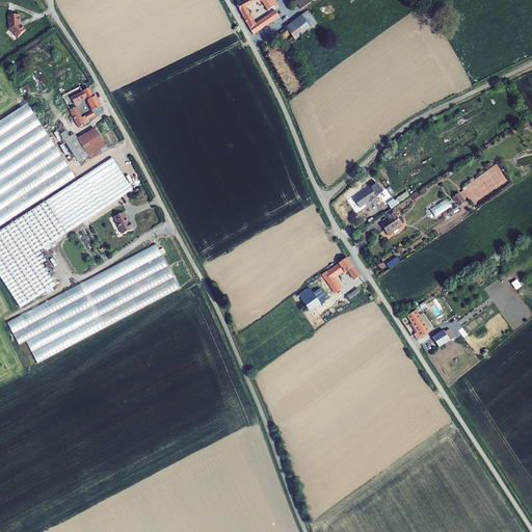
[(246,0),(237,5),(240,11),(246,8),(260,0),(261,2),(262,1),(268,10),(277,4),(274,0),(246,0)]
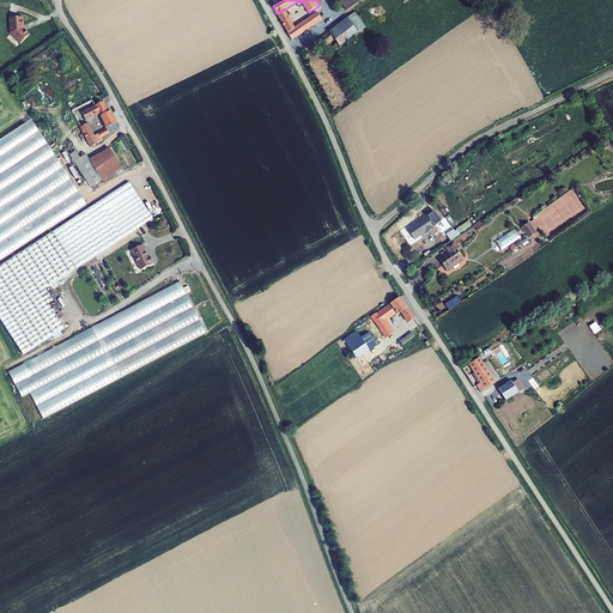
[(338,0),(339,0),(346,11),(362,0),(327,0),(328,2),(331,0),(335,0),(337,1),(338,0)]
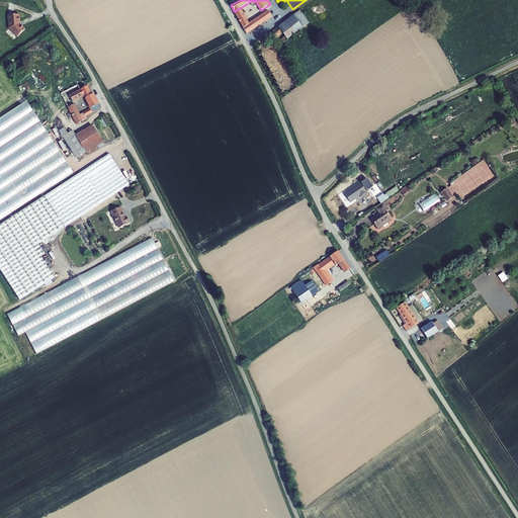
[(249,23),(242,11),(235,14),(236,16),(247,34),(272,16),(268,11),(267,11),(249,23)]
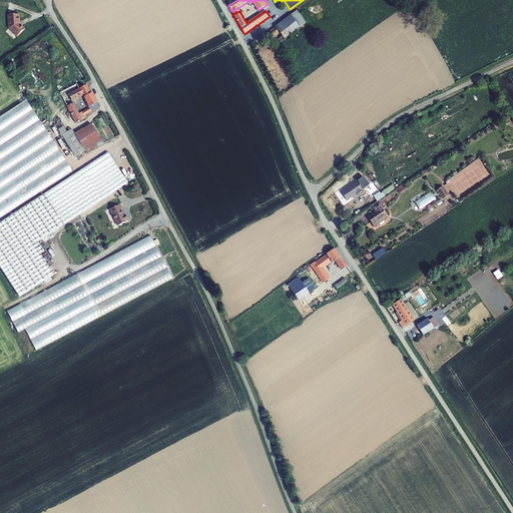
[(269,41),(274,47),(306,23),(297,11),(268,33),(272,39),(269,41)]
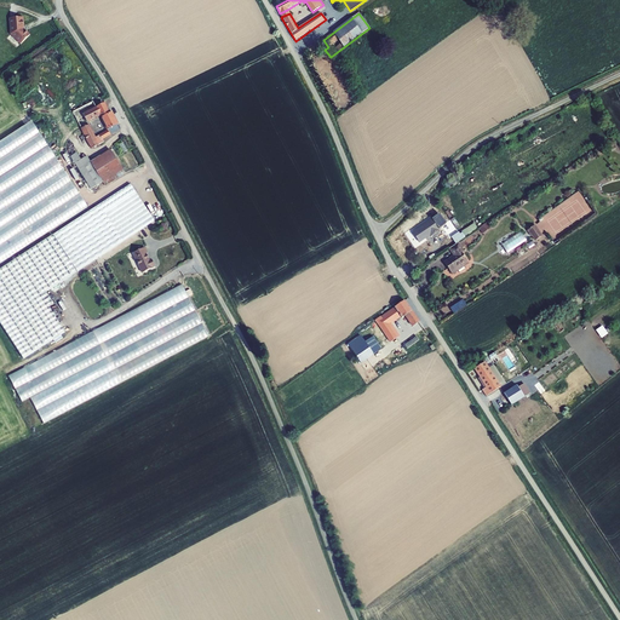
[(10,19),(11,35),(21,45),(30,35),(26,32),(27,30),(26,27),(24,27),(23,18),(10,19)]
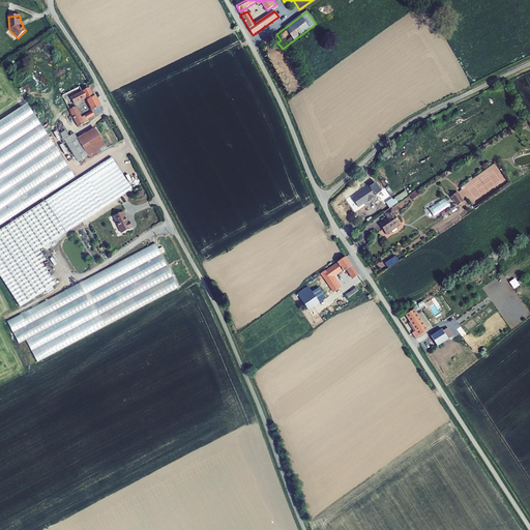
[(23,76),(21,69),(12,72),(16,79),(23,76)]
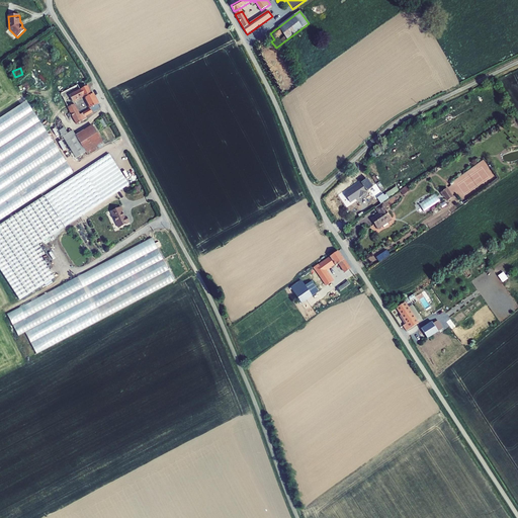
[(94,94),(85,99),(90,108),(87,109),(88,110),(79,114),(73,102),(84,96),(78,85),(61,94),(62,95),(77,124),(87,119),(85,116),(100,107),(94,94)]
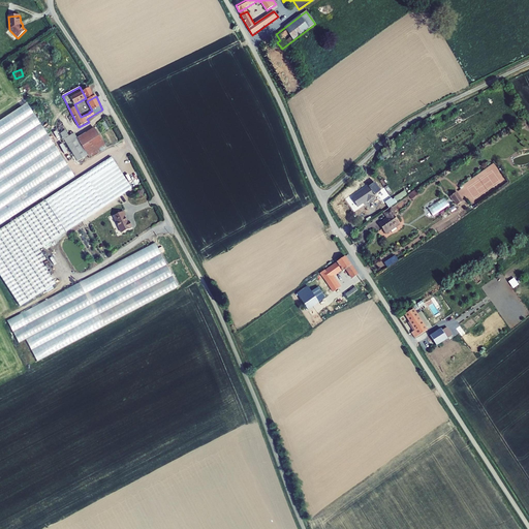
[(28,102),(0,120),(0,277),(21,306),(55,283),(41,262),(35,252),(39,249),(65,232),(69,228),(78,224),(91,213),(132,188),(110,154),(75,176),(28,102)]
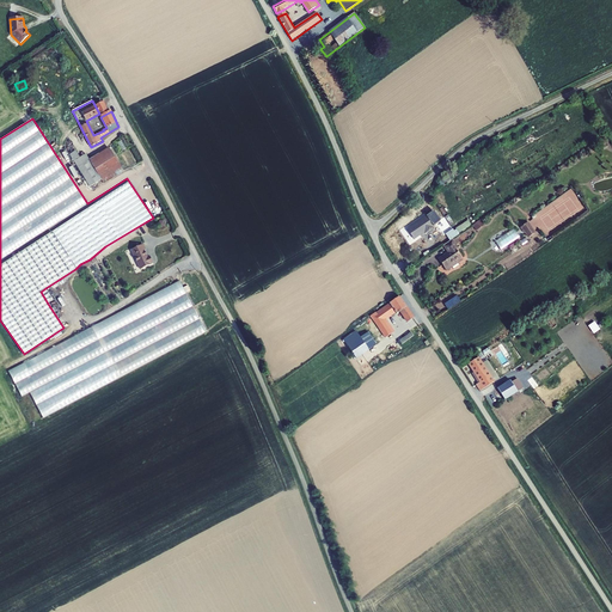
[(123,171),(109,148),(90,160),(78,167),(90,187),(102,179),(104,184),(123,171)]
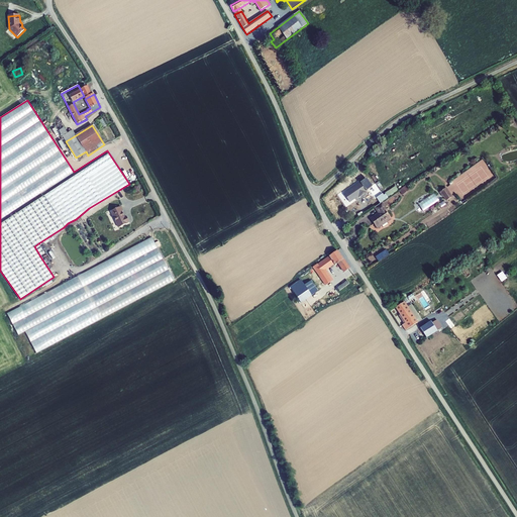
[(73,130),(68,133),(63,136),(66,141),(76,135),(73,130)]
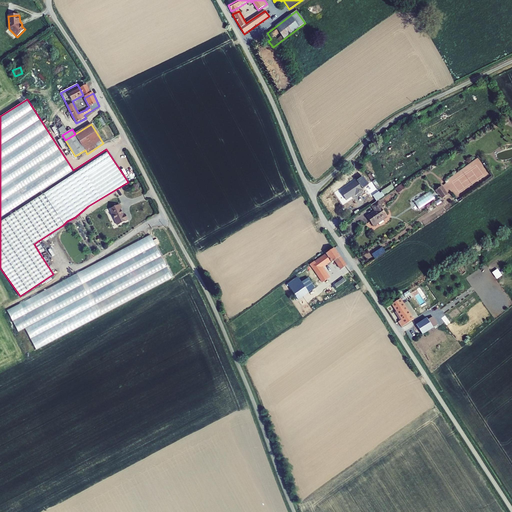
[(362,191),(357,182),(341,192),(346,200),(355,194),(355,195),(362,191)]
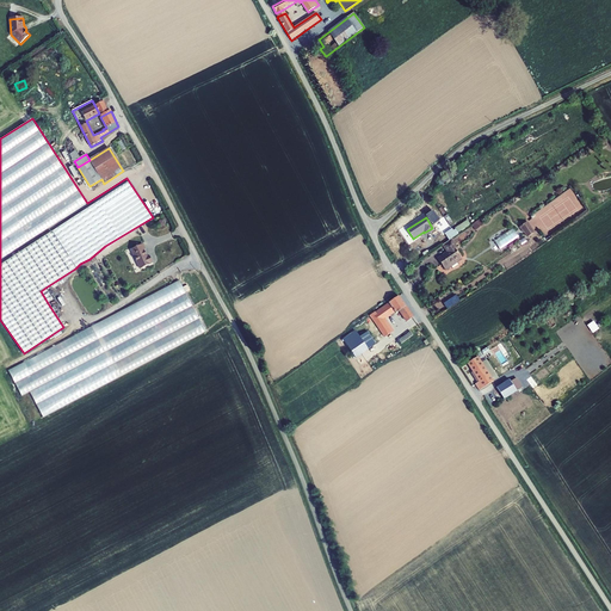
[(520,227),(528,238),(535,233),(528,222),(520,227)]
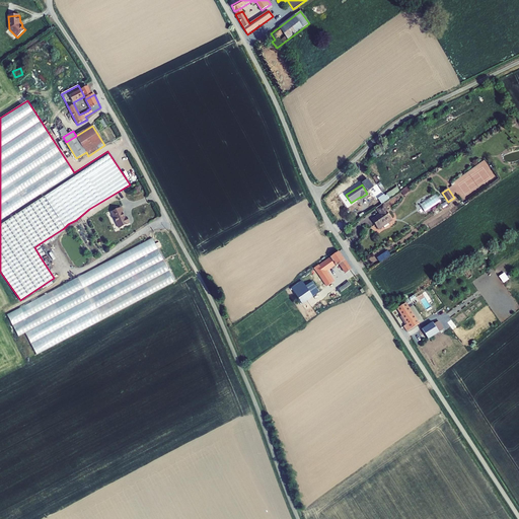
[(378,199),(382,204),(383,203),(388,200),(384,195),(378,199)]
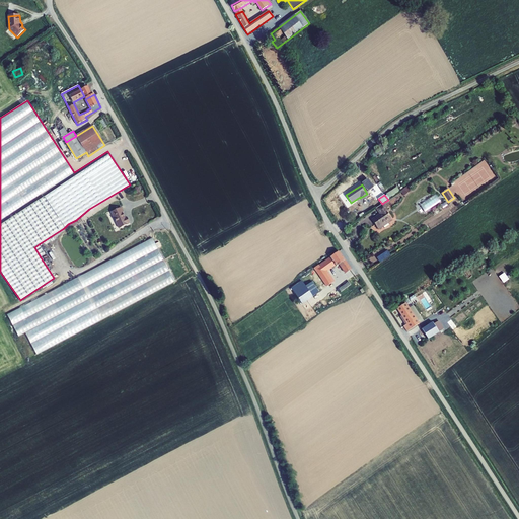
[(379,230),(383,226),(385,228),(389,225),(387,222),(391,219),(387,212),(388,211),(383,203),(382,204),(376,208),(380,214),(372,220),(379,230)]
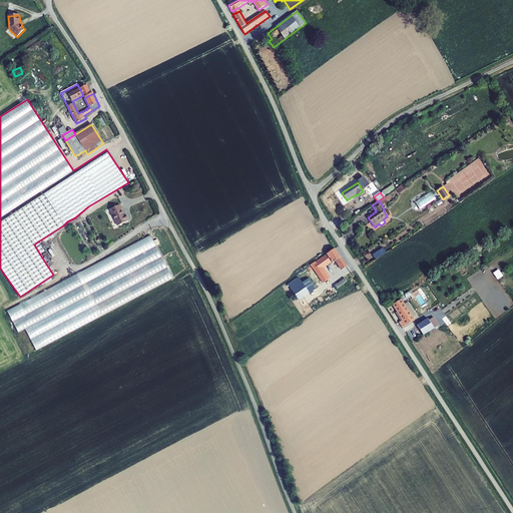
[(122,209),(120,205),(110,209),(118,226),(127,221),(126,221),(128,220),(125,214),(124,215),(121,209),(122,209)]
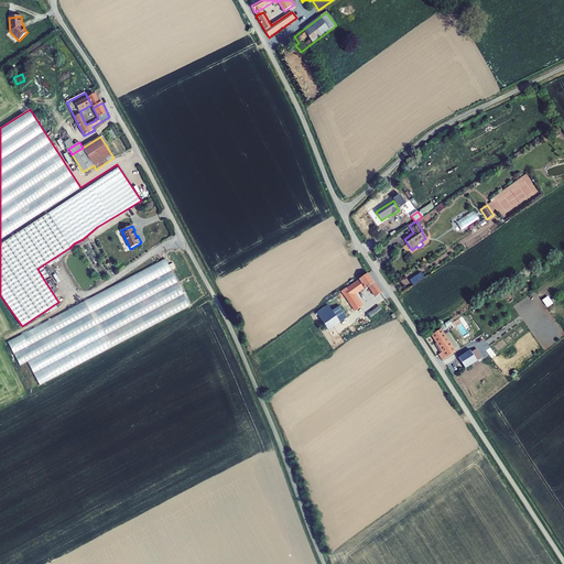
[(347,250),(328,263),(334,272),(354,259),(347,250)]
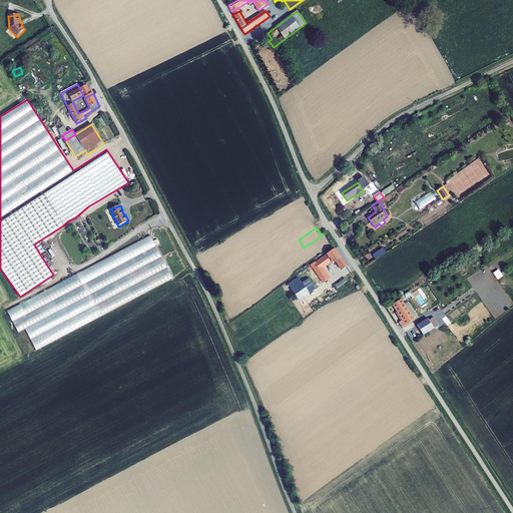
[(150,235),(18,306),(41,348),(172,279),(150,235)]
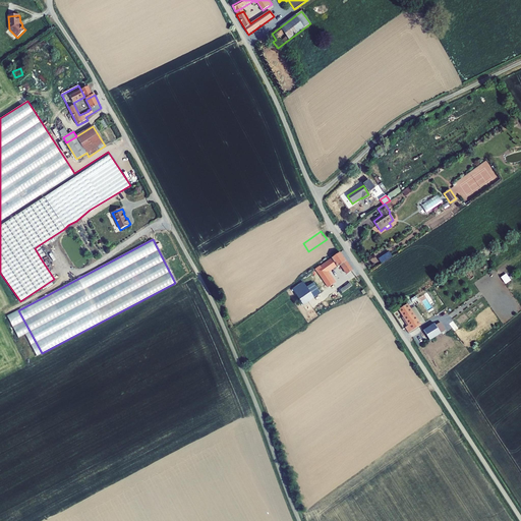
[(389,251),(378,258),(381,264),(392,255),(389,251)]
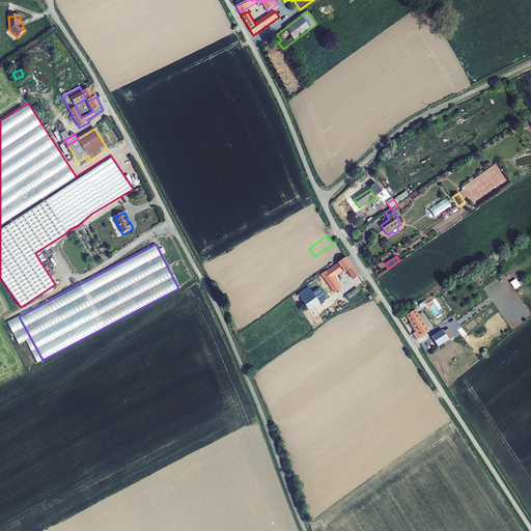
[(347,271),(354,280),(359,276),(346,257),(327,272),(326,271),(322,274),(330,286),(334,294),(340,289),(336,282),(337,281),(335,277),(343,271),(344,273),(347,271)]
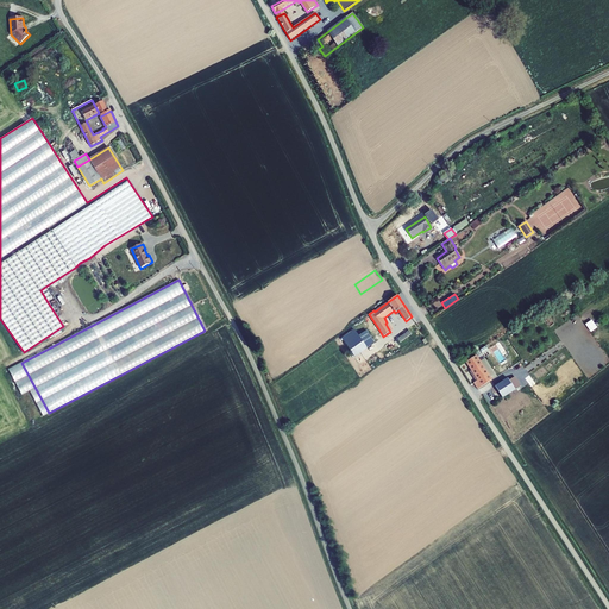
[(592,319),(585,324),(591,332),(597,327),(592,319)]
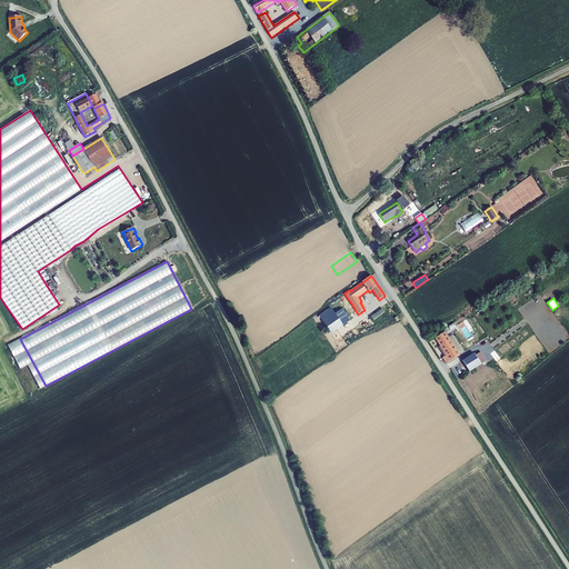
[(320,317),(331,333),(350,321),(342,309),(336,313),(331,308),(320,317)]
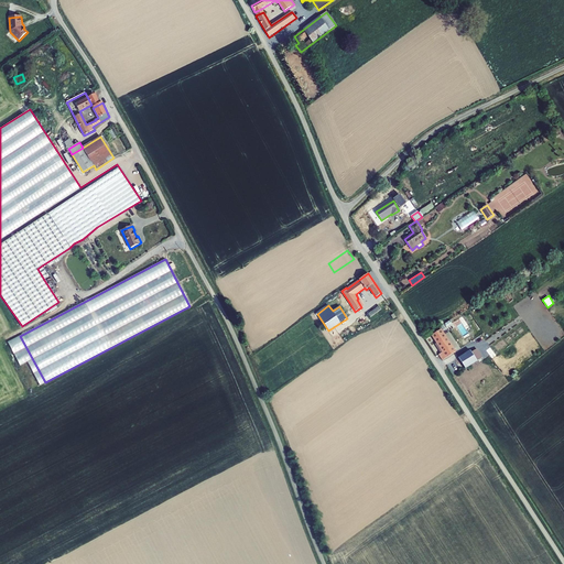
[(368,313),(370,316),(382,310),(379,305),(368,313)]
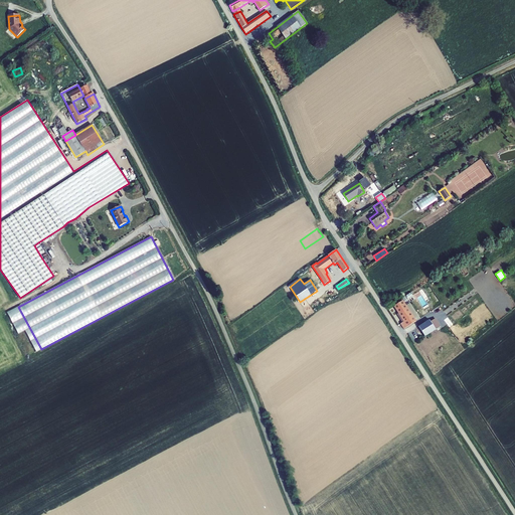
[(410,292),(403,297),(405,301),(413,296),(410,292)]
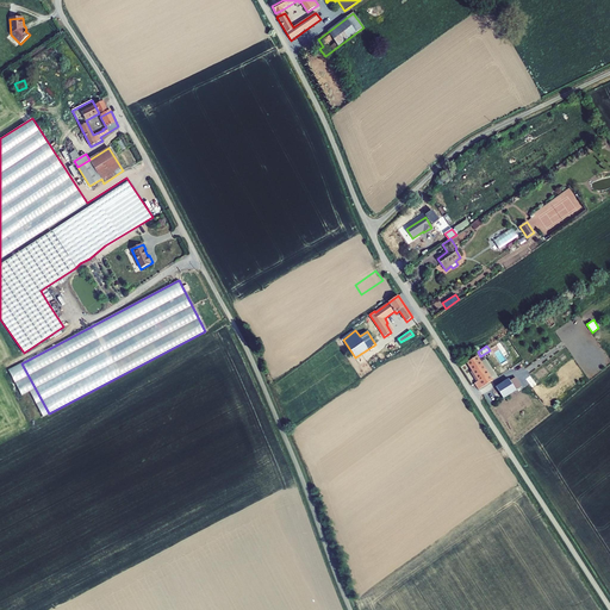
[(474,384),(479,390),(492,381),(477,356),(467,363),(472,372),(478,381),(474,384)]
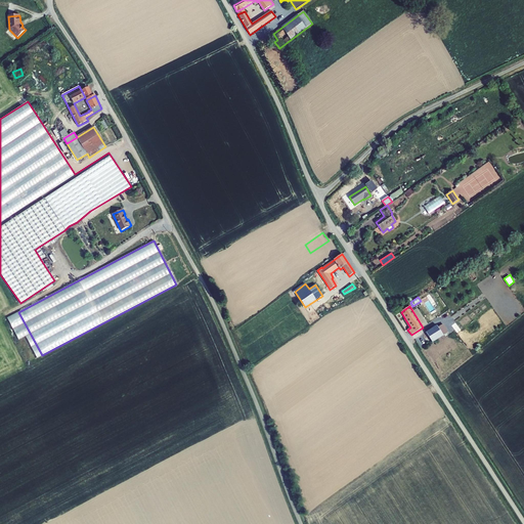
[(18,312),(7,318),(31,362),(42,355),(18,312)]
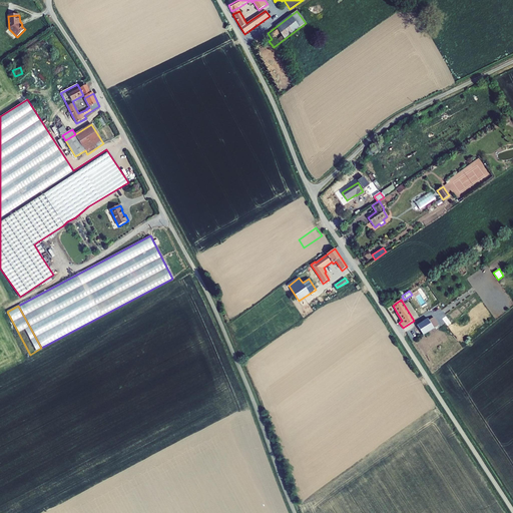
[(417,326),(423,336),(434,329),(437,327),(432,319),(429,321),(428,319),(417,326)]
